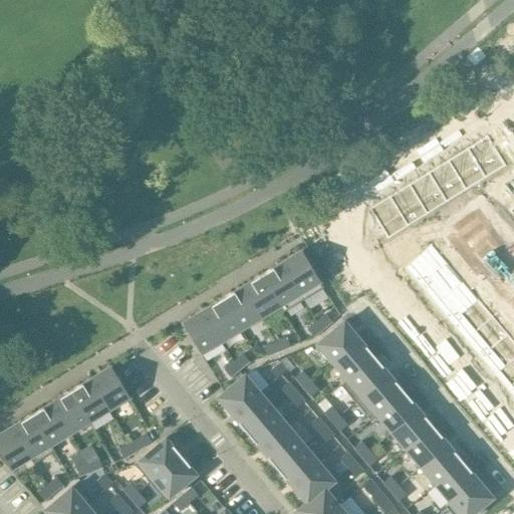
[(487,138),(467,150),(485,181),(506,168),(487,138)]
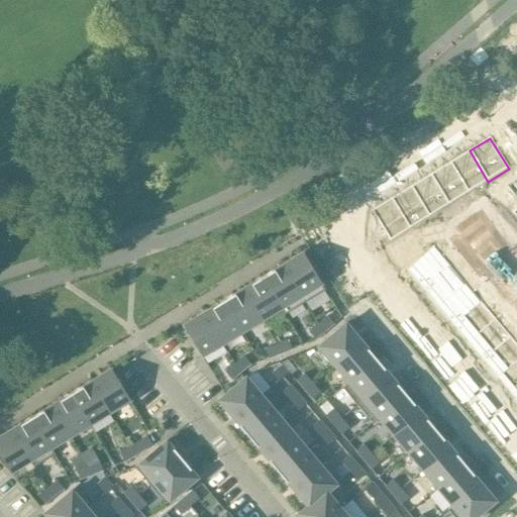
[(470,150),(449,163),(469,194),(488,182),(470,150)]
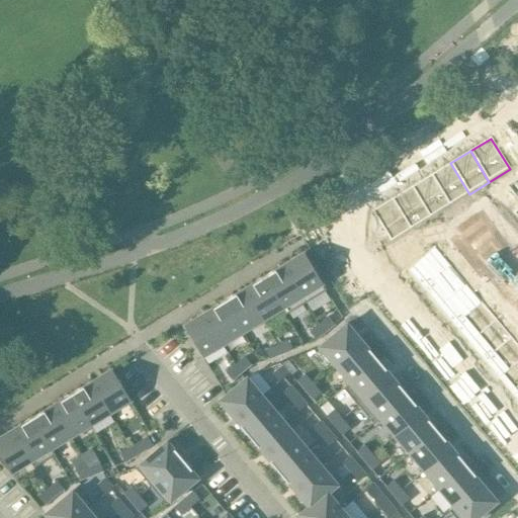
[(450,163),(431,175),(449,206),(469,194),(450,163)]
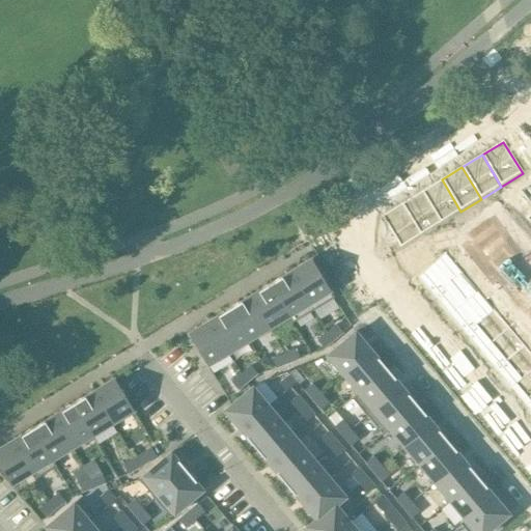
[(442,179),(421,192),(441,223),(460,212),(442,179)]
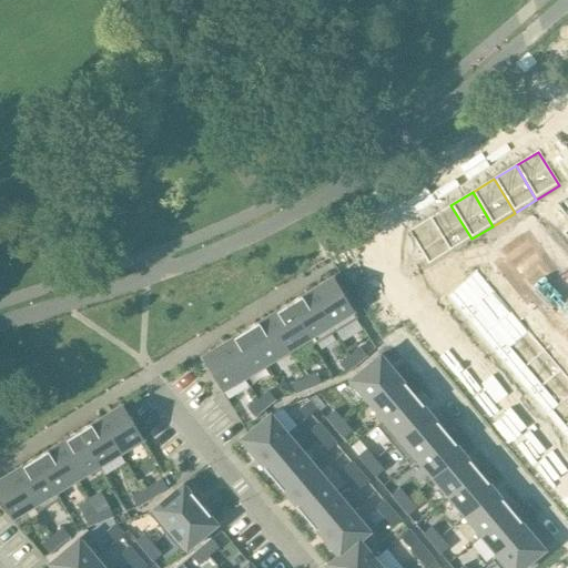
[(450,205),(429,217),(450,252),(472,239),(450,205)]
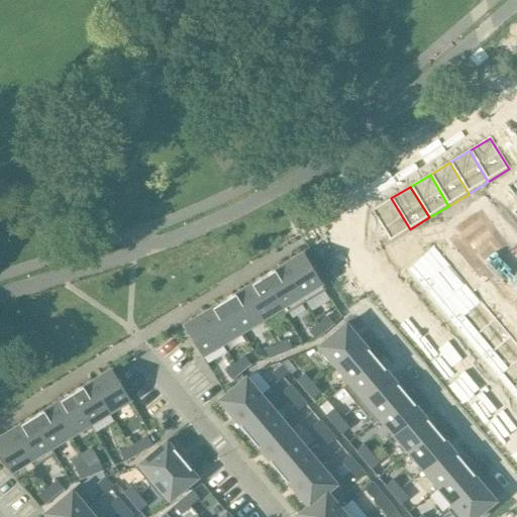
[(511,196),(500,201),(504,208),(514,203),(511,196)]
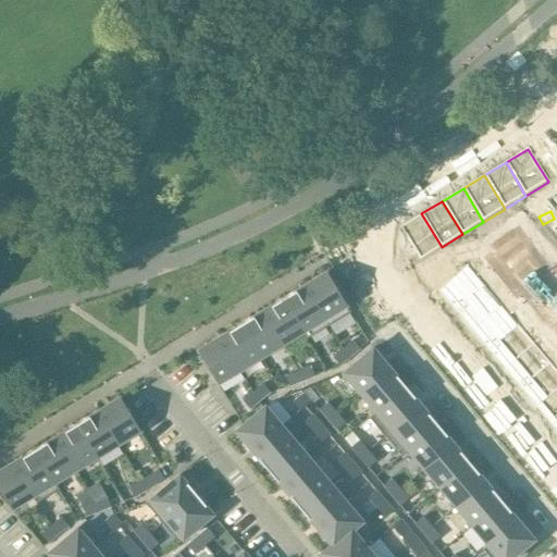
[(421,213),(398,227),(419,261),(442,247),(421,213)]
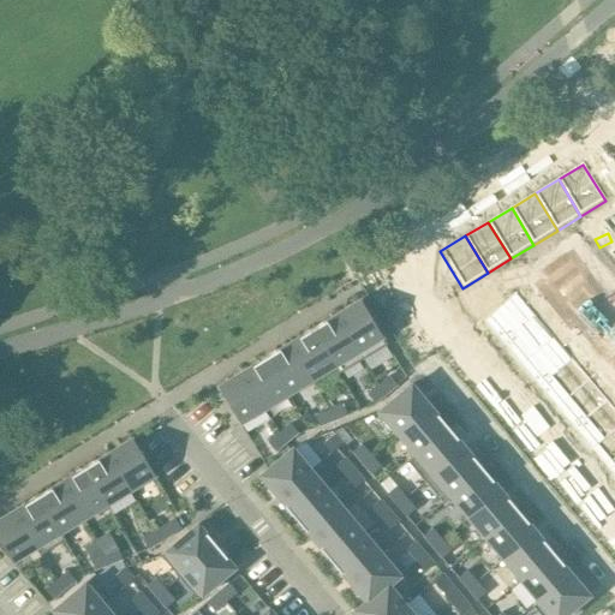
[(595,239),(581,245),(586,254),(599,248),(595,239)]
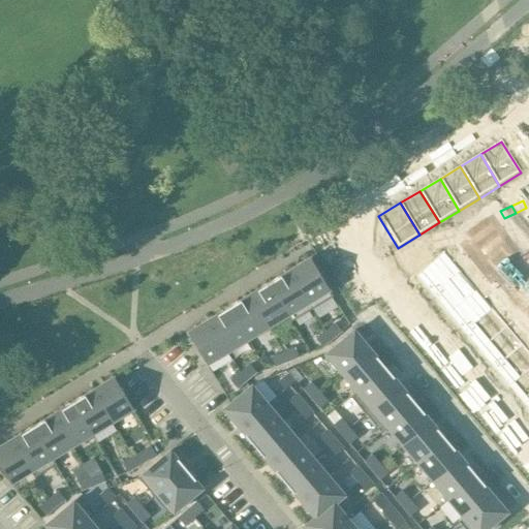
[(479,220),(468,225),(472,232),(484,227),(479,220)]
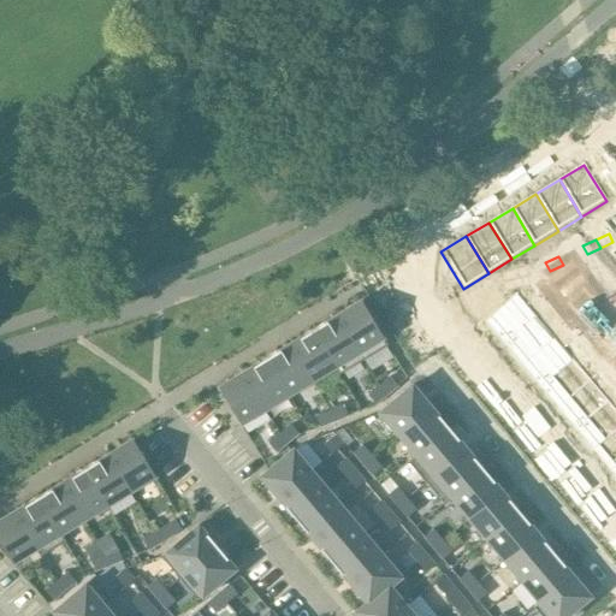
[(545,262),(533,268),(537,277),(550,271),(545,262)]
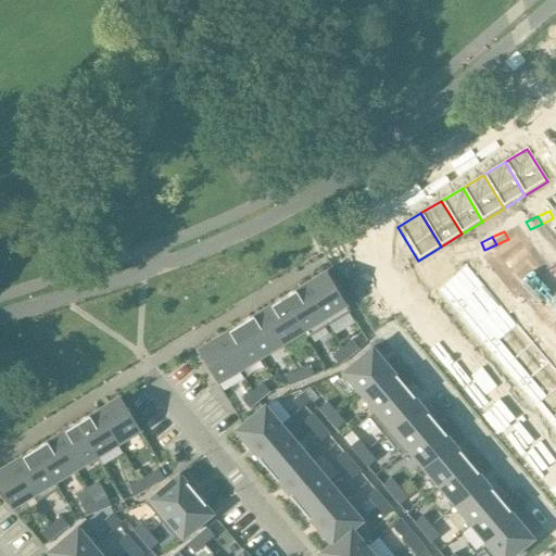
[(521,242),(515,248),(523,257),(530,252),(521,242)]
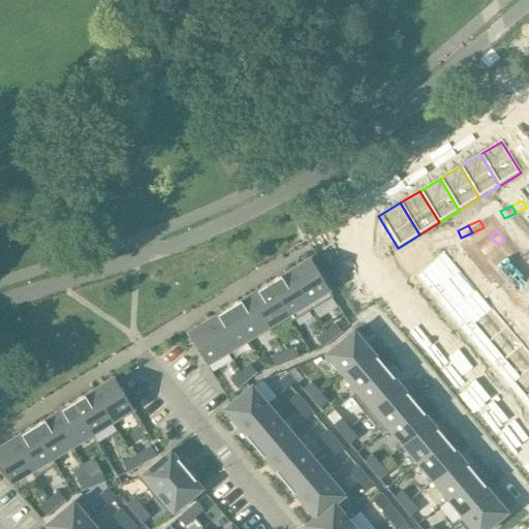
[(484,237),(477,242),(485,252),(491,247),(484,237)]
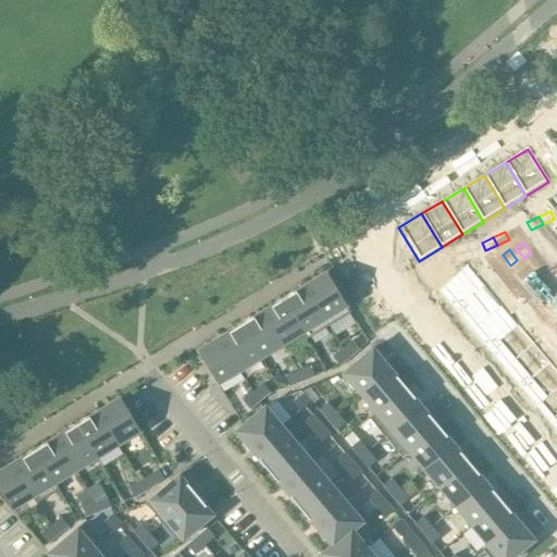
[(461,254),(450,261),(457,268),(467,260),(461,254)]
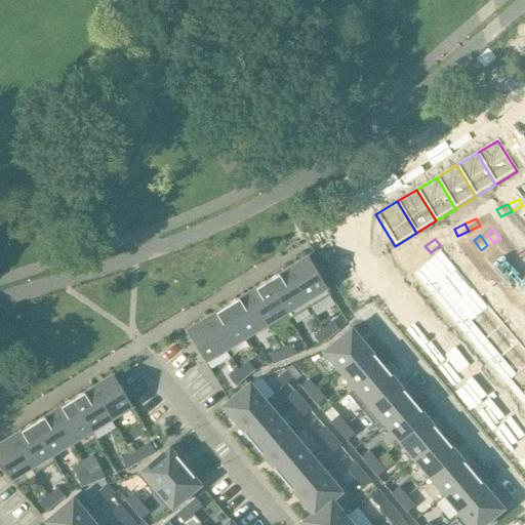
[(487,245),(481,250),(489,259),(495,254),(487,245)]
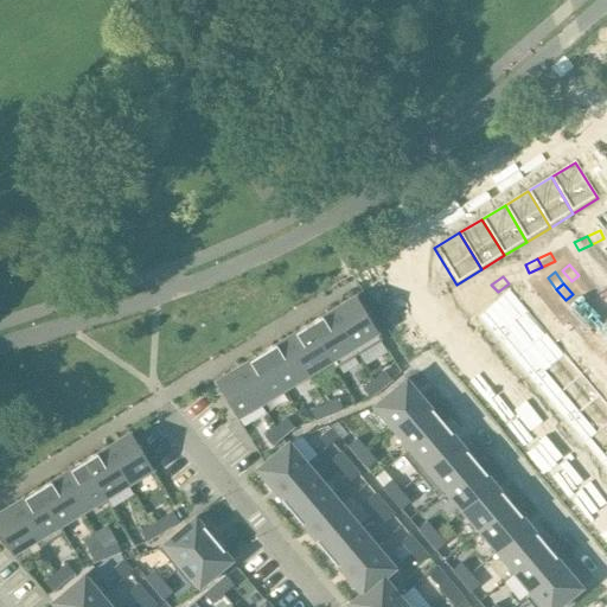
[(491,285),(480,294),(486,301),(498,292),(491,285)]
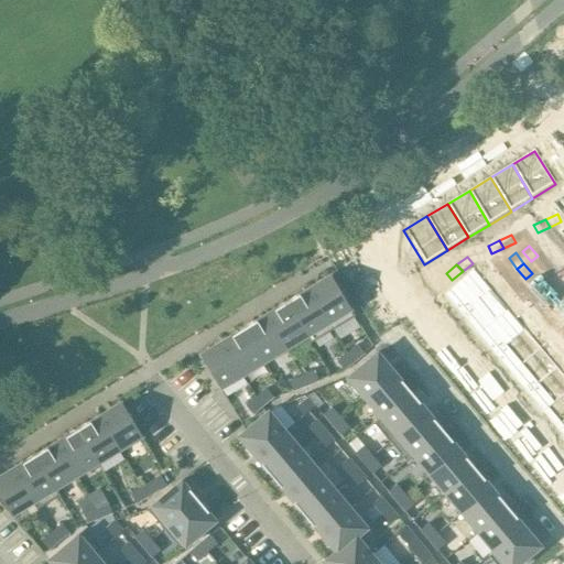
[(474,270),(444,295),(461,315),(491,290),(474,270)]
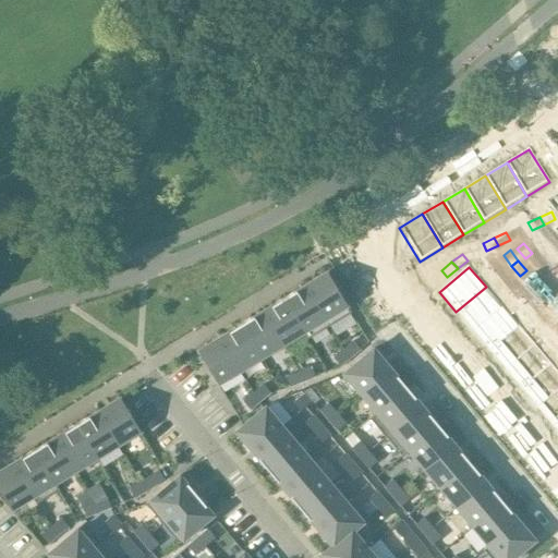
[(350,313),(326,273),(304,286),(328,326),(350,313)]
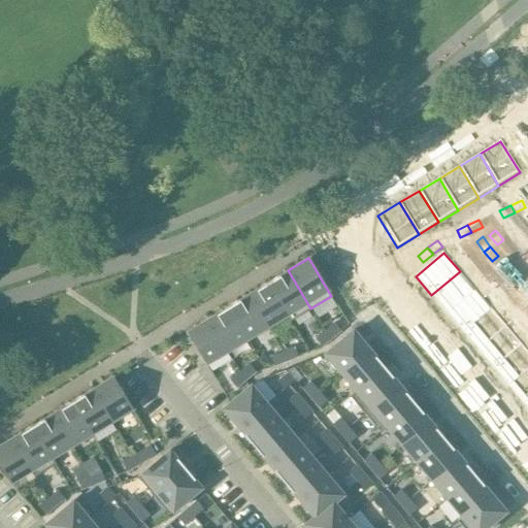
[(527,268),(524,263),(518,269),(525,278),(527,275),(527,268)]
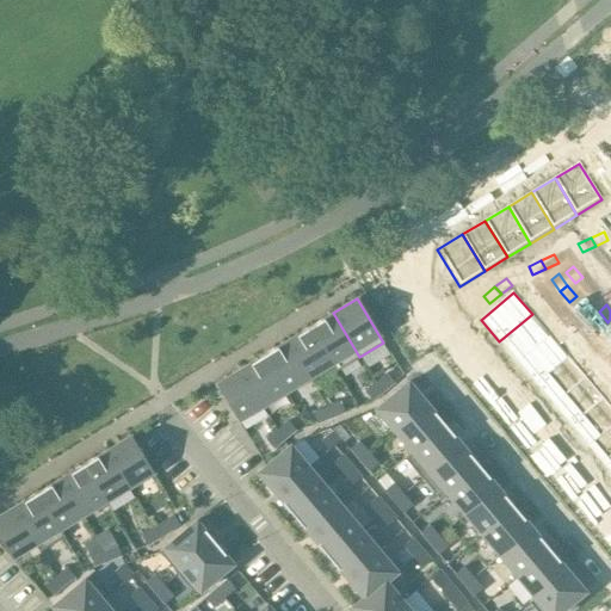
[(359,357),(333,313),(310,327),(337,371),(359,357)]
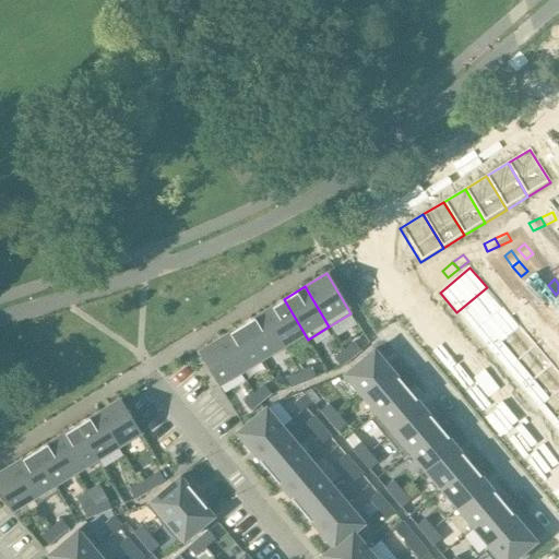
[(487,287),(456,312),(473,332),(502,307),(487,287)]
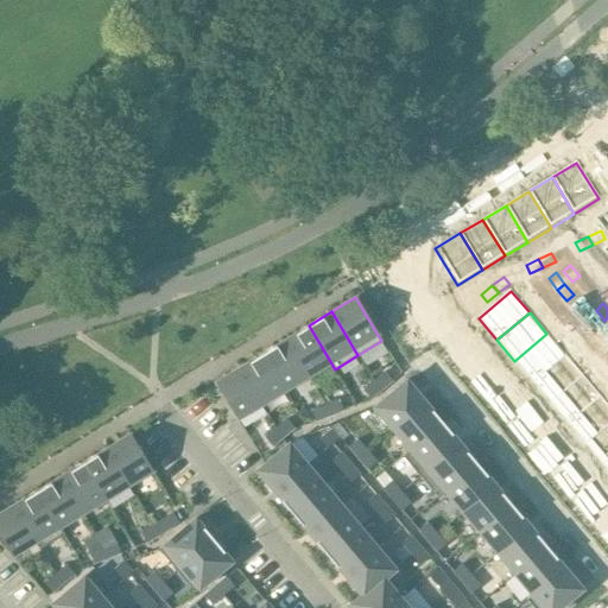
[(590,314),(583,320),(593,331),(600,324),(590,314)]
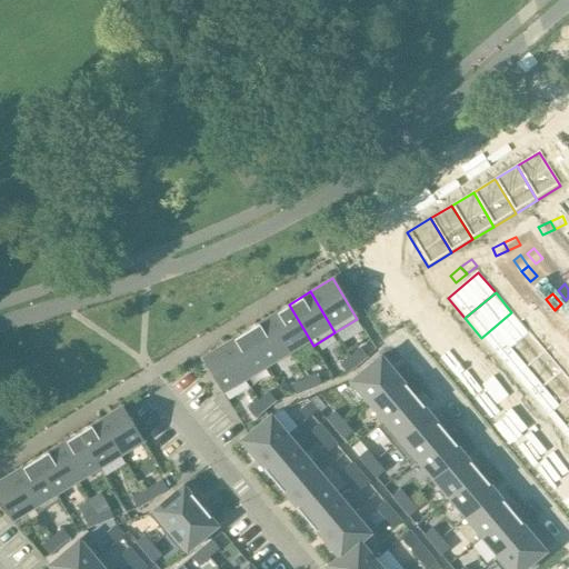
[(568,312),(561,303),(555,310),(562,320),(568,313),(568,312)]
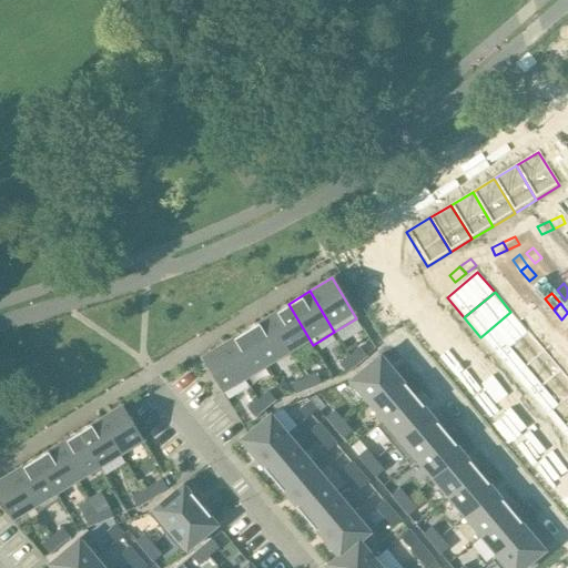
[(288,304),(266,317),(286,352),(293,362),(315,348),(313,345),(288,304)]
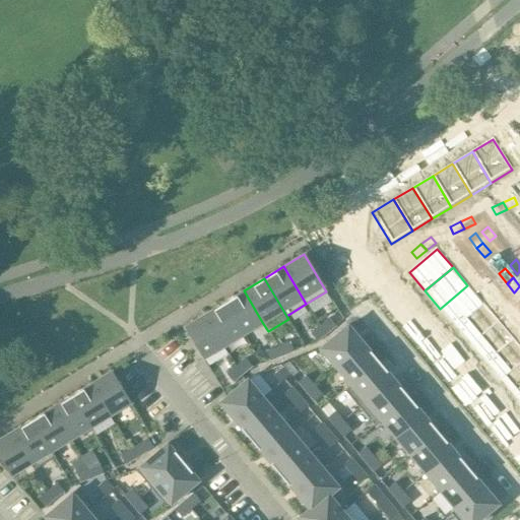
[(467,285),(440,309),(454,326),(482,303),(467,285)]
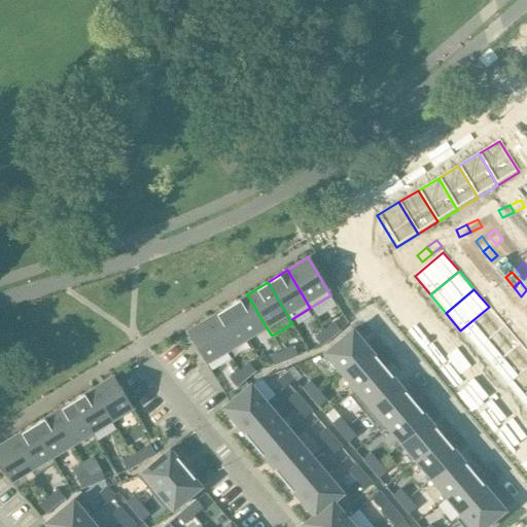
[(266,326),(247,294),(226,307),(246,339),(266,326)]
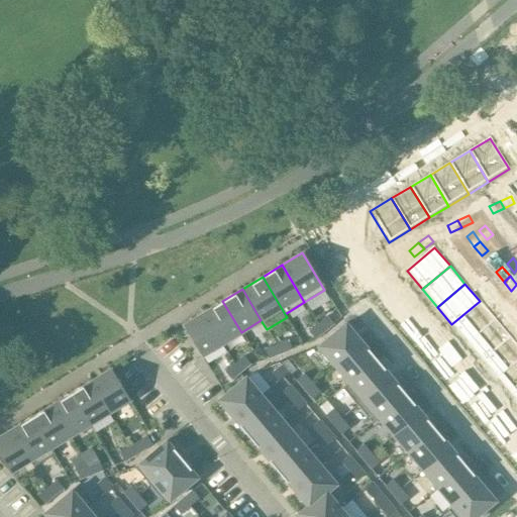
[(241,332),(222,301),(203,313),(221,343),(241,332)]
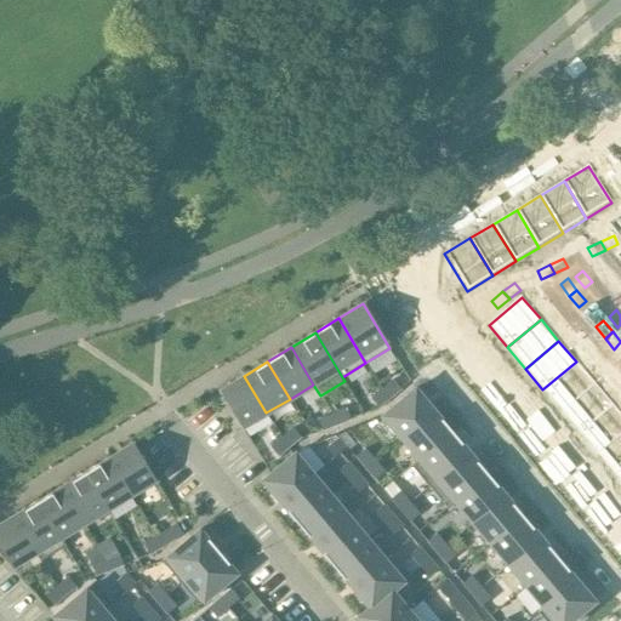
[(576,362),(542,389),(560,411),(593,383),(576,362)]
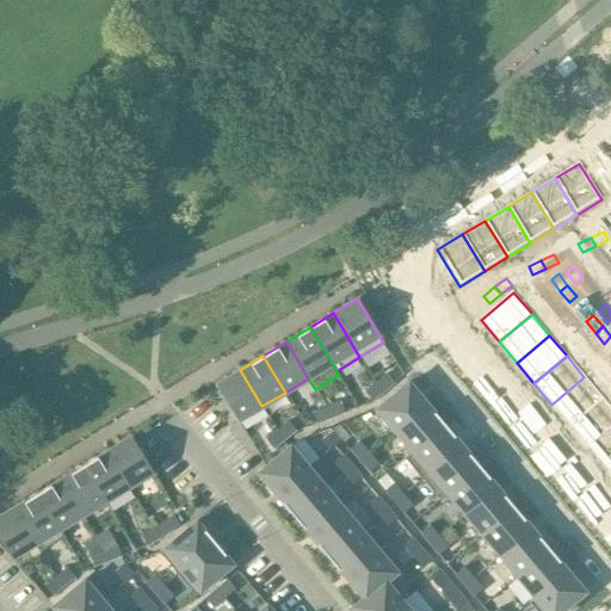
[(261,406),(240,370),(215,384),(238,421),(261,406)]
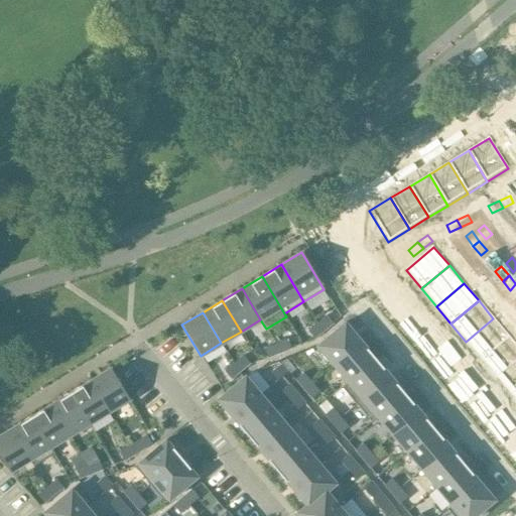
[(324,331),(333,324),(327,315),(316,324),(324,331)]
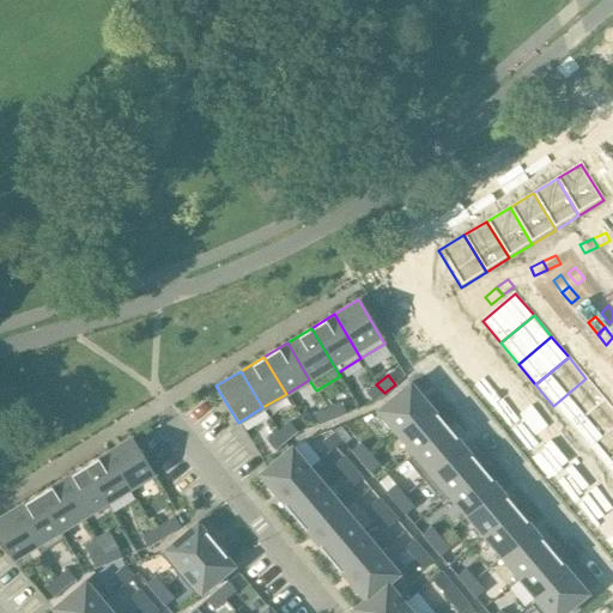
[(586,378),(553,406),(571,426),(604,399),(586,378)]
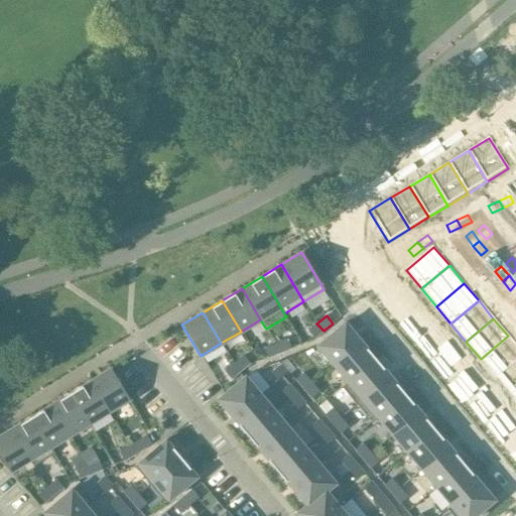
[(332,364),(360,341),(345,323),(316,346),(332,364)]
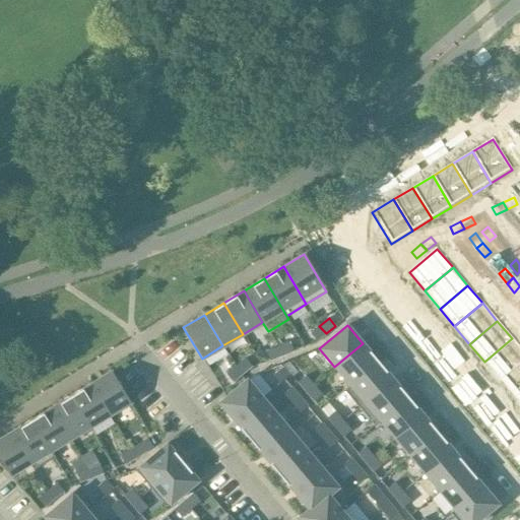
[(317,341),(326,333),(319,326),(310,333),(317,341)]
